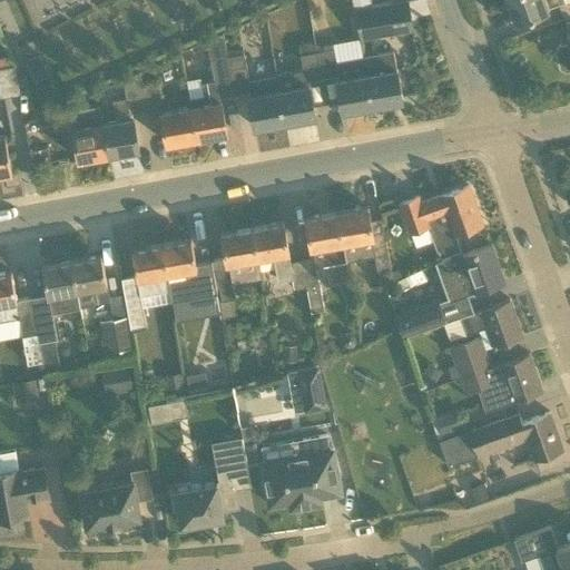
[(383,0),(372,2),(371,0),(353,0),(361,38),(412,29),(408,1),(393,3),(391,0),(383,0)]
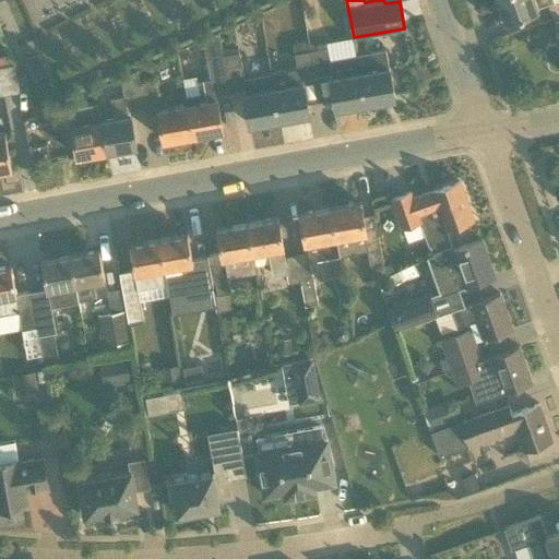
[(558,0),(497,0),(506,22),(539,10),(538,7),(548,2),(554,16),(558,14),(558,0)]
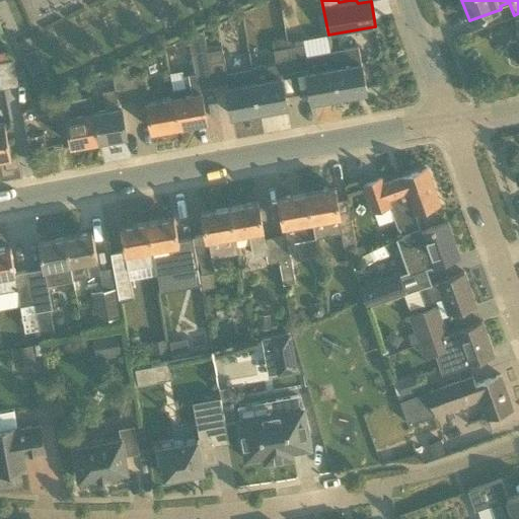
[(518,13),(514,15),(518,38),(510,40),(506,45),(510,61),(515,64),(518,63),(518,13)]
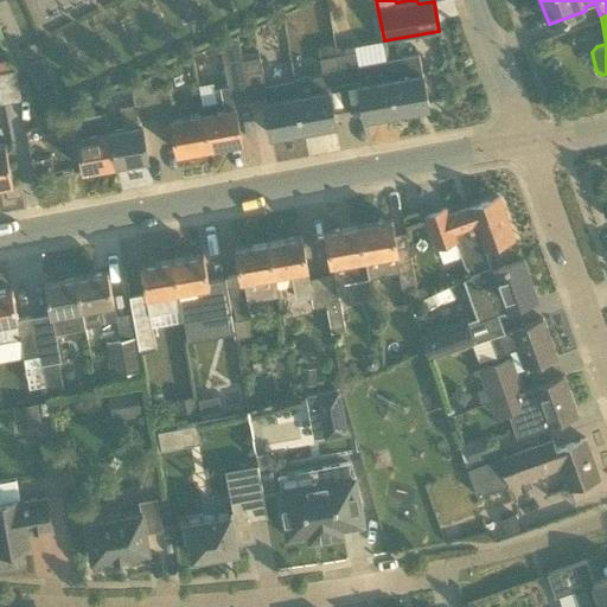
[(337,48),(336,44),(319,46),(324,75),(294,80),(298,96),(304,129),(336,123),(330,90),(327,90),(326,85),(344,82),(337,48)]
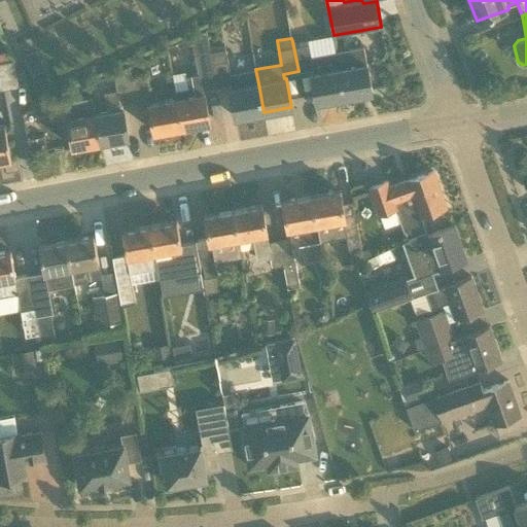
[(309,44),(308,40),(299,40),(292,41),(299,71),(314,68),(314,73),(312,73),(317,103),(345,98),(340,68),(336,53),(312,58),(309,44)]
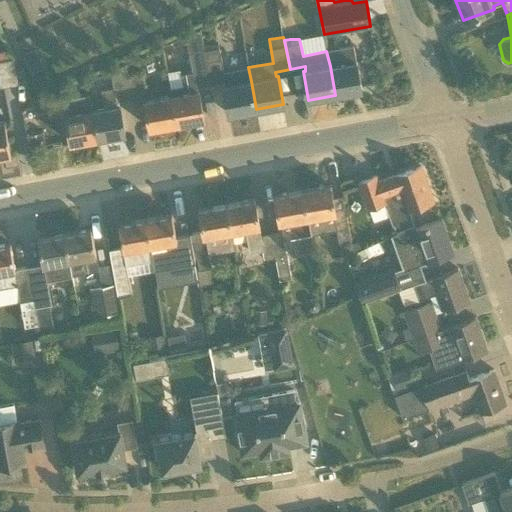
[(335,95),(362,90),(353,46),(326,51),(330,66),(335,95)]
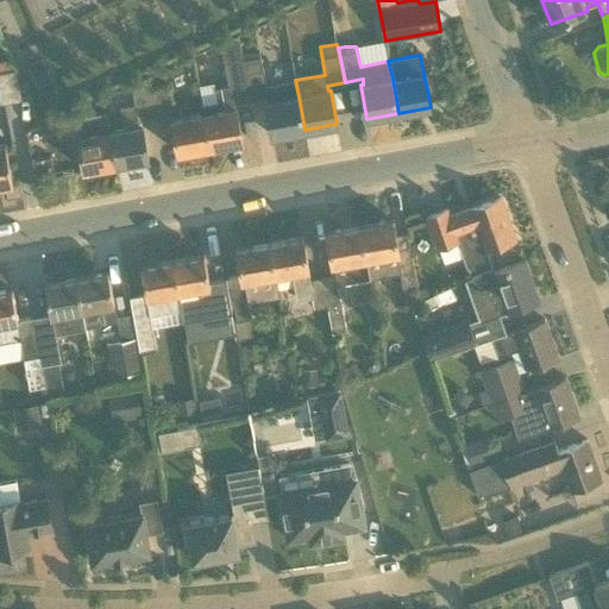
[(259,57),(243,60),(245,71),(250,100),(265,98),(272,136),(305,130),(299,96),(295,80),(267,86),(261,56),(259,57)]
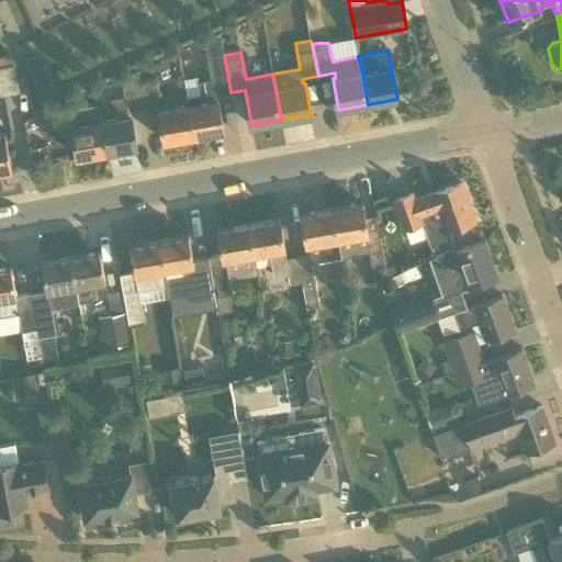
[(37,53),(24,58),(33,79),(46,74),(37,53)]
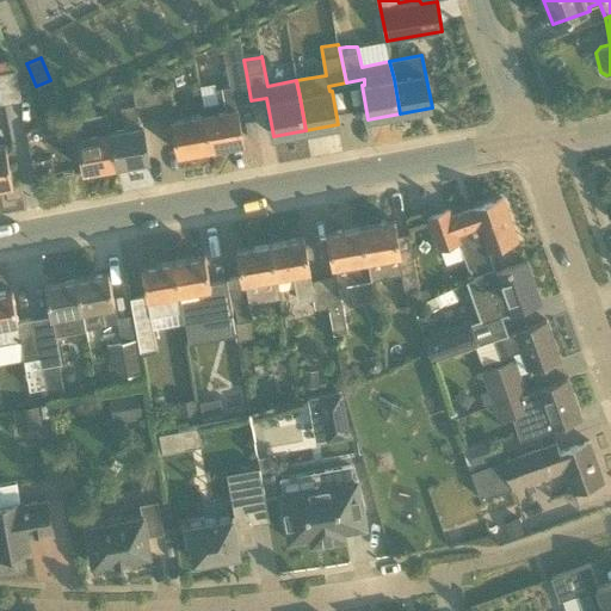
[(235,107),(235,103),(251,100),(246,72),(244,60),(226,63),(230,86),(217,88),(218,100),(204,104),(205,113),(211,148),(244,142),(238,107),(235,107)]
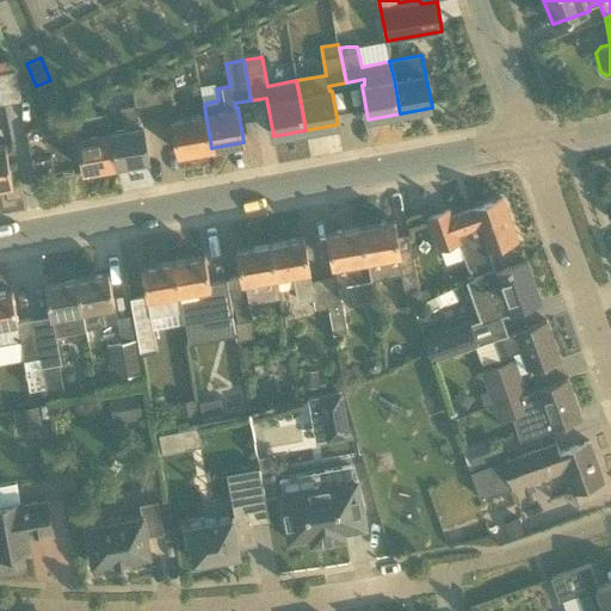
[(0,104),(20,100),(16,71),(0,73),(0,104)]
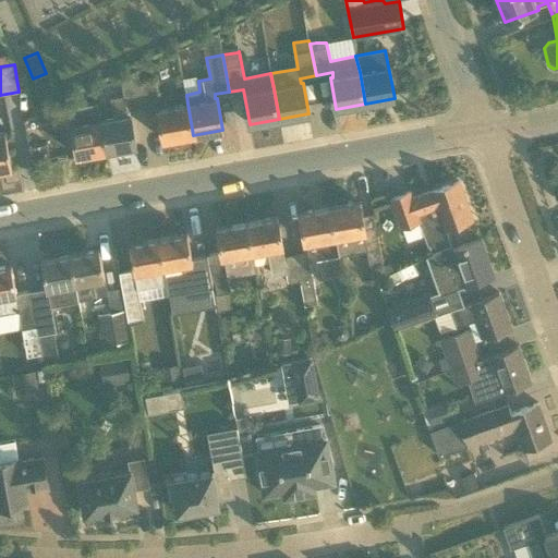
[(129,114),(128,110),(144,107),(140,82),(137,71),(137,70),(121,77),(124,95),(111,97),(111,101),(99,104),(100,111),(101,120),(107,150),(136,145),(131,114),(129,114)]
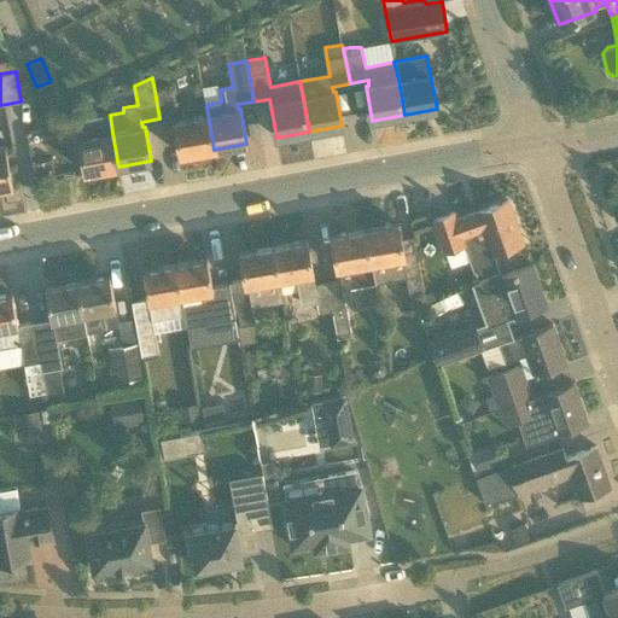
[(159,118),(178,115),(172,87),(155,91),(159,118)]
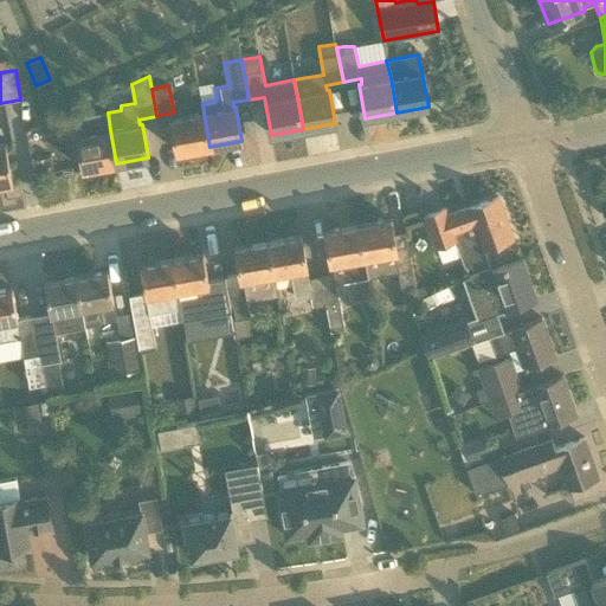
[(108,121),(105,111),(75,116),(84,169),(116,163),(110,130),(109,121),(108,121)]
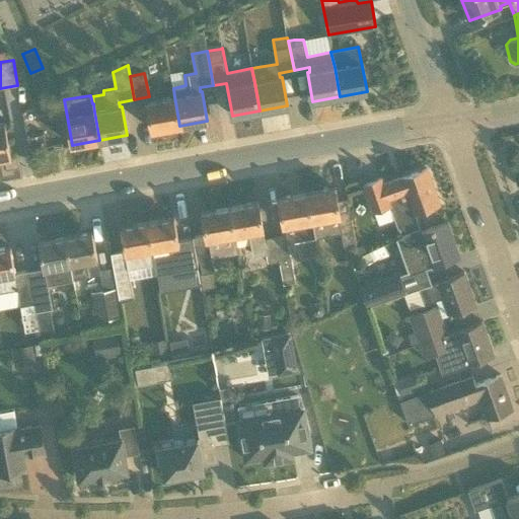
[(152,130),(179,126),(174,96),(147,101),(152,130)]
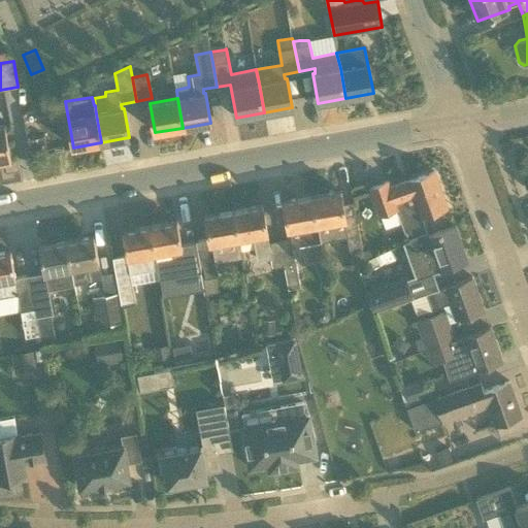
[(0,125),(0,161),(11,159),(5,124),(0,125)]
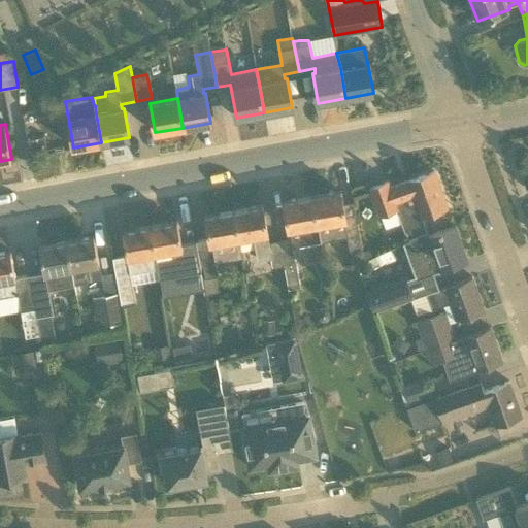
[(31,157),(48,154),(47,153),(44,136),(28,139),(31,157)]
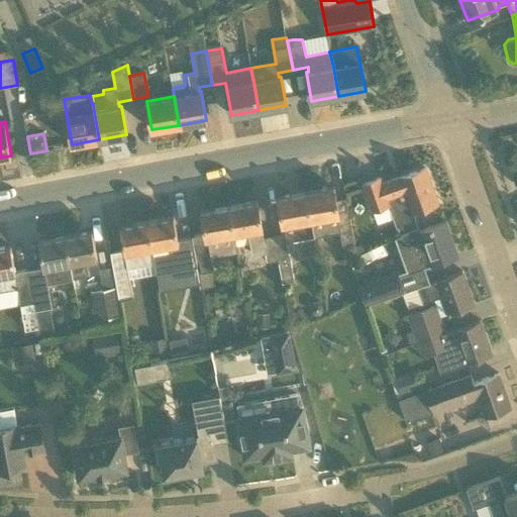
[(438,202),(425,168),(382,183),(380,178),(363,184),(373,211),(389,205),(397,227),(398,226),(400,232),(417,226),(412,211),(438,202)]
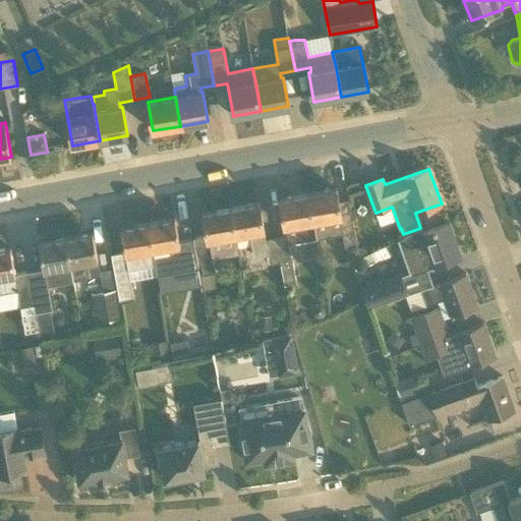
[(343,225),(341,217),(342,217),(337,188),(308,193),(313,222),(316,238),(343,233),(346,249),(358,247),(354,223),(343,225)]
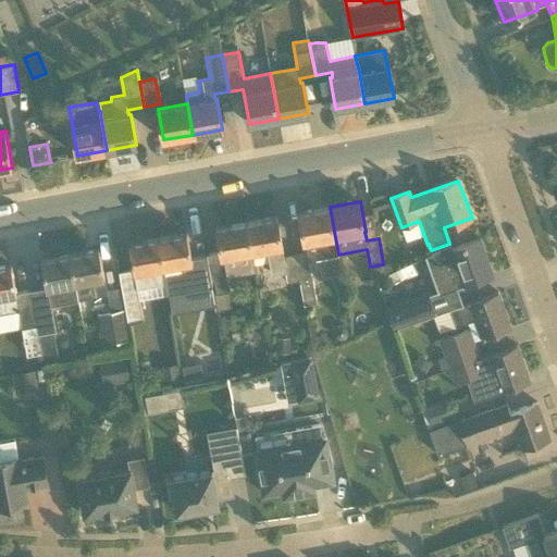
[(338,255),(335,237),(330,207),(299,212),(305,243),(306,243),(308,251),(295,254),(299,279),(300,279),(305,305),(318,302),(311,270),(318,269),(316,258),(338,255)]
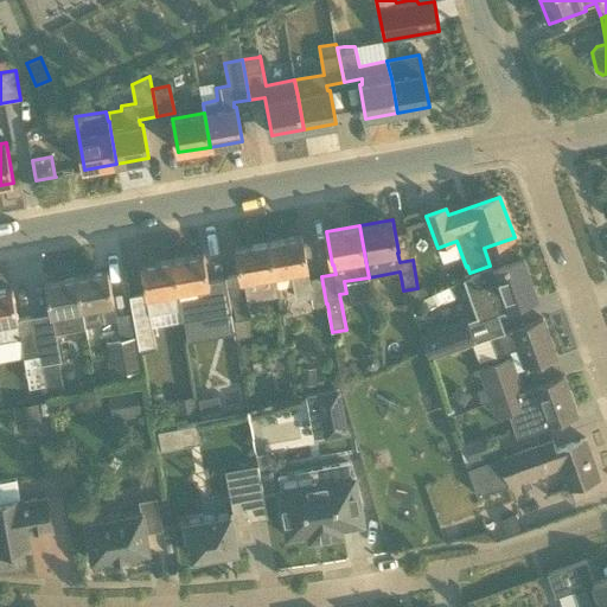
[(310,279),(308,268),(302,236),(269,242),(275,275),(292,272),(296,299),(311,296),(312,307),(326,304),(321,276),(310,279)]
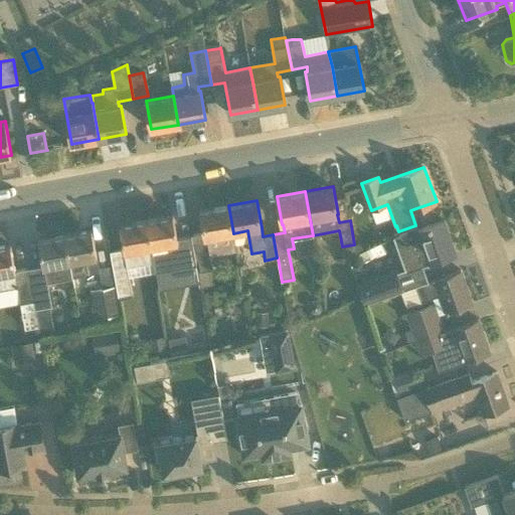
[(213,270),(210,255),(236,250),(233,233),(228,205),(200,210),(204,233),(191,235),(195,261),(198,260),(200,272),(213,270)]
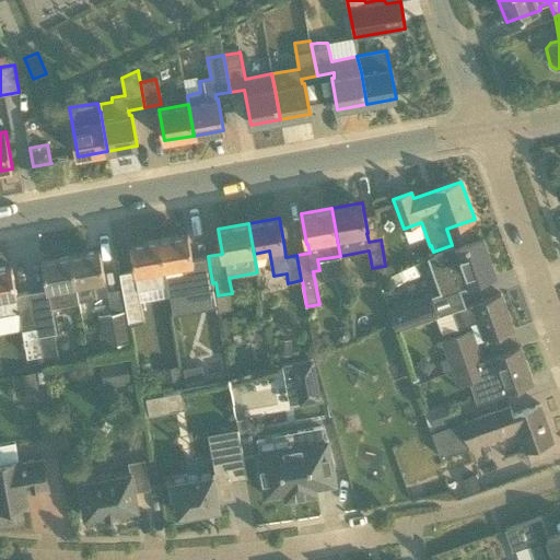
[(193,259),(188,234),(160,240),(167,284),(170,295),(213,288),(212,283),(208,256),(193,259)]
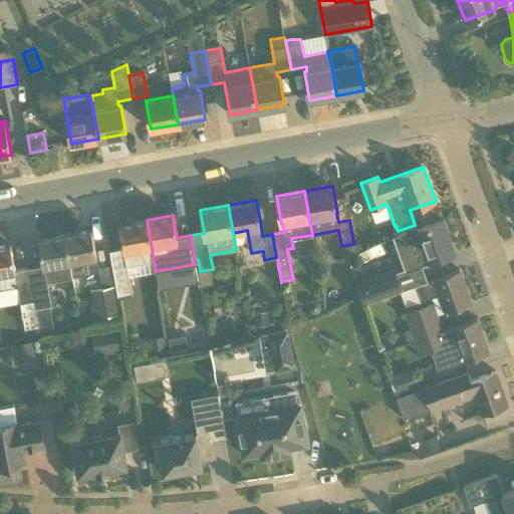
[(132,293),(126,265),(154,261),(147,220),(119,225),(123,248),(109,251),(113,268),(116,285),(117,296),(132,293)]
